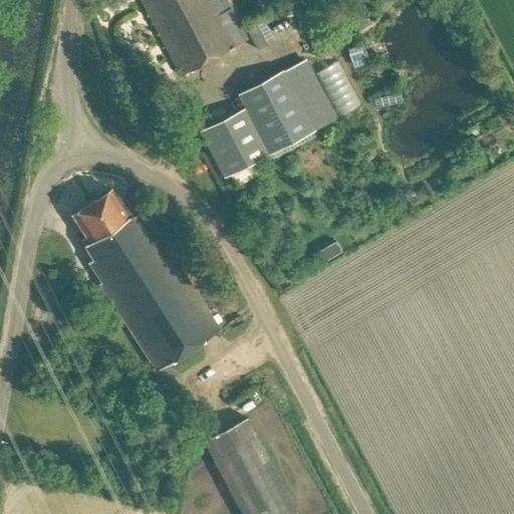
[(140,0),(180,75),(246,39),(225,0),(140,0)]
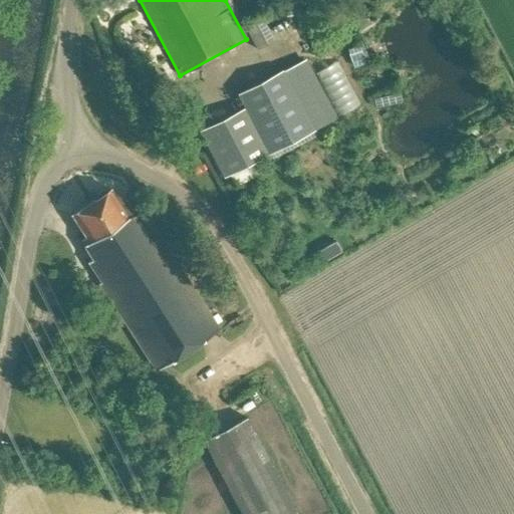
[(267,45),(255,22),(244,27),(256,50),(267,45)]
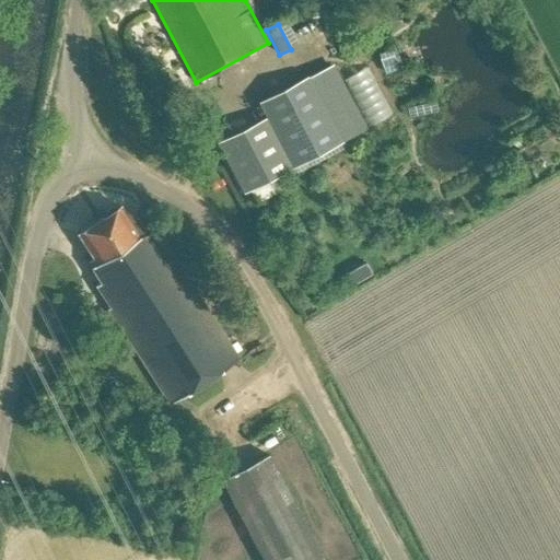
[(338,80),(330,67),(257,105),(265,119),(217,144),(243,196),(366,131),(339,80),(338,80)]
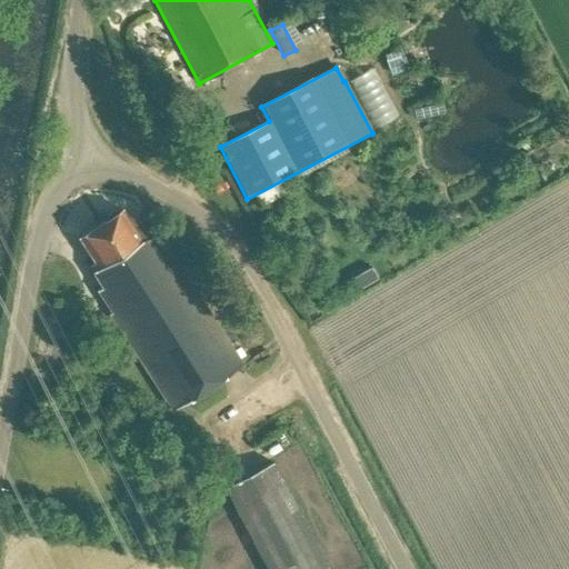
[(172,411),(242,365),(159,236),(156,237),(141,240),(122,210),(119,212),(118,210),(113,210),(107,215),(106,219),(107,220),(79,238),(99,268),(92,271),(102,287),(97,290),(111,312),(109,315),(110,316),(99,322),(107,335),(118,328),(172,411)]
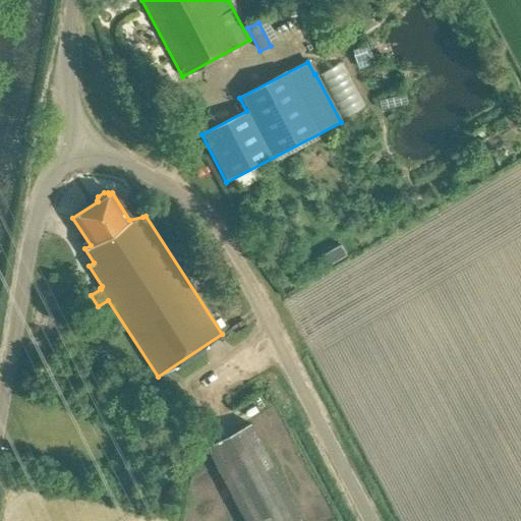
[(346,255),(339,244),(317,256),(324,268),(346,255)]
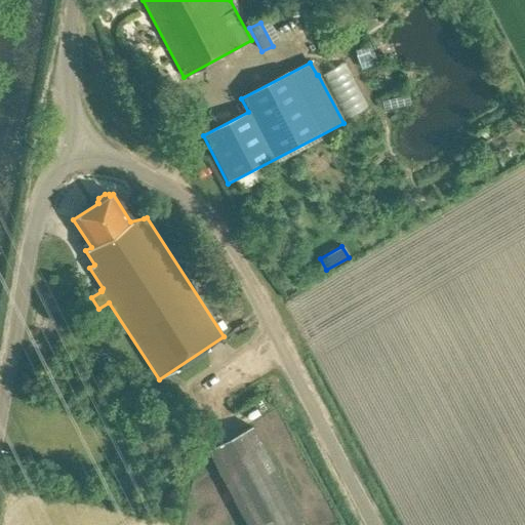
[(303,524),(251,428),(206,451),(245,524),(303,524)]
